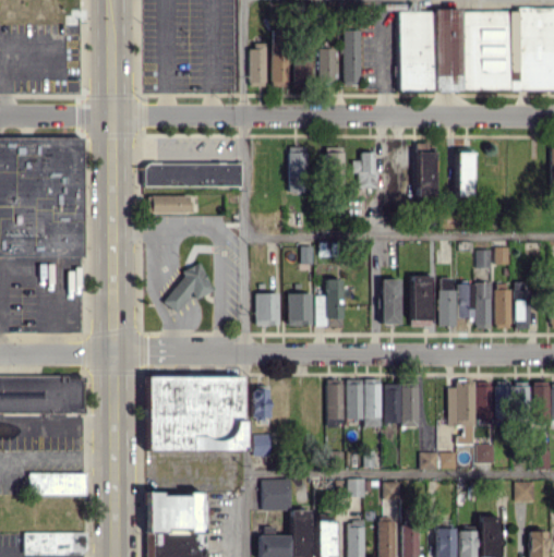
[(553,9),(399,10),(399,91),(553,89),(553,9)]
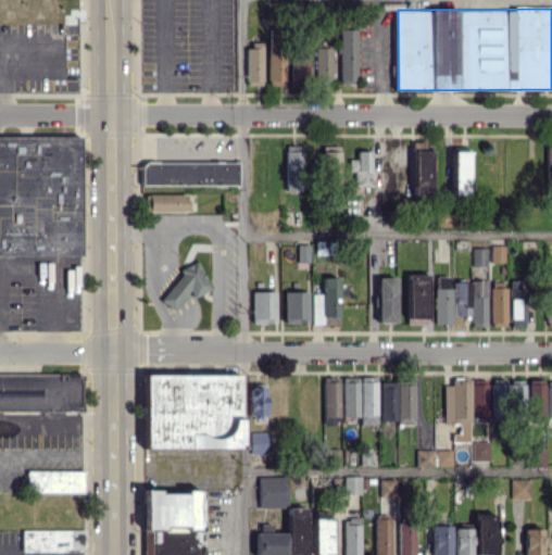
[(271,86),(287,87),(288,28),(272,28),(271,86)]
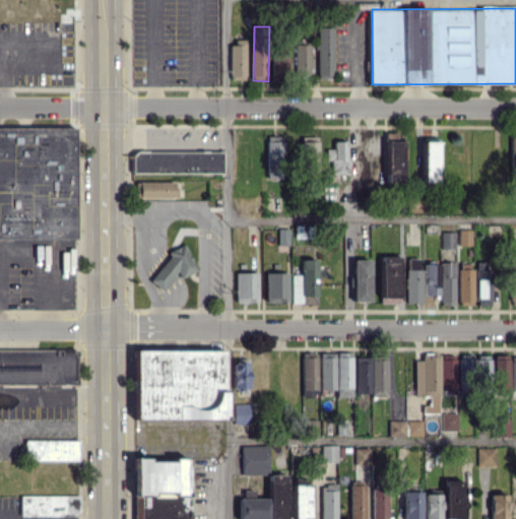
[(320,79),(336,79),(336,27),(319,27),(320,79)]
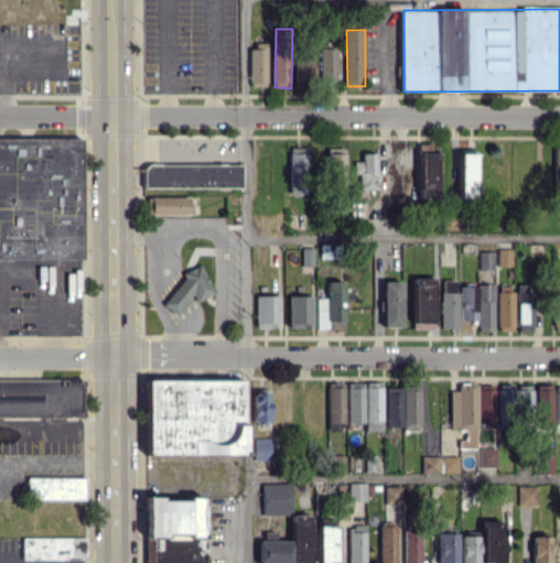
[(270,46),(252,45),(252,85),(269,85),(270,46)]
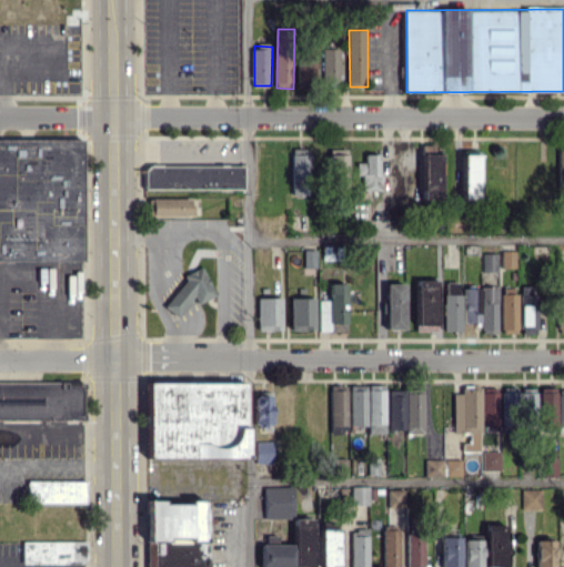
[(325,49),(324,83),(342,83),(343,49),(325,49)]
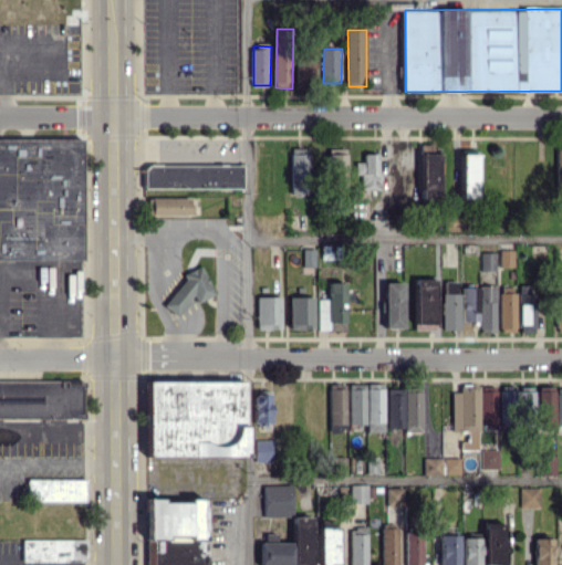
[(318,81),(316,50),(299,51),(300,82),(318,81)]
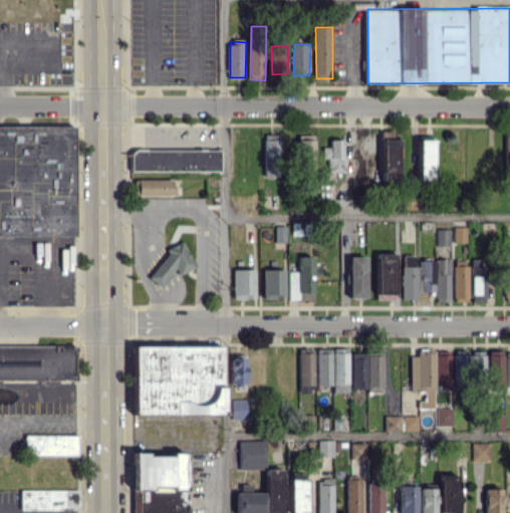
[(77,126),(0,125),(0,236),(77,236),(77,126)]
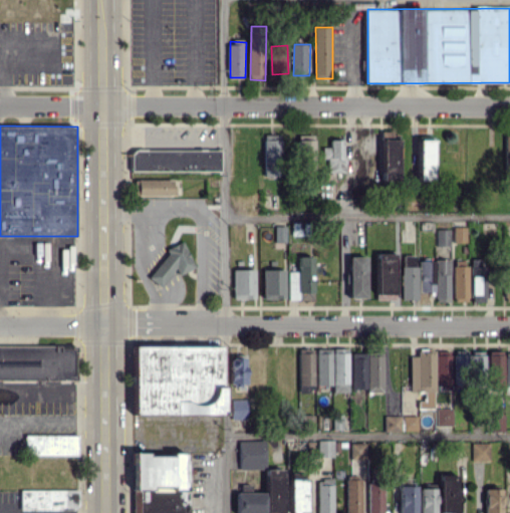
[(401,133),(384,133),(385,180),(402,180),(401,133)]
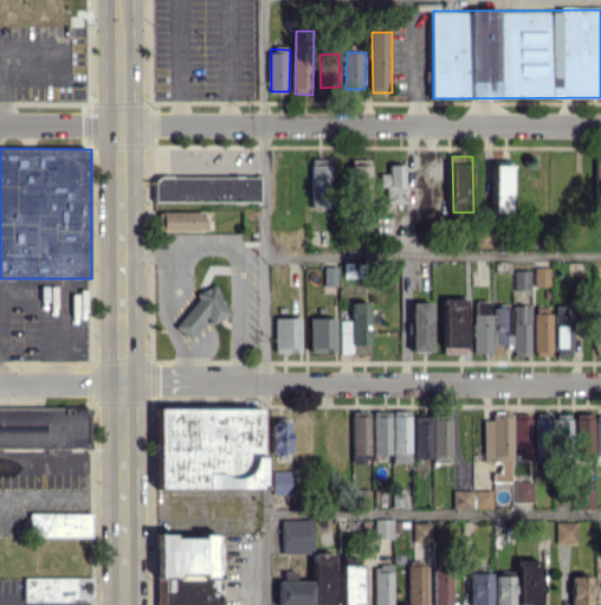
[(314,211),(335,211),(334,159),(314,159),(314,211)]
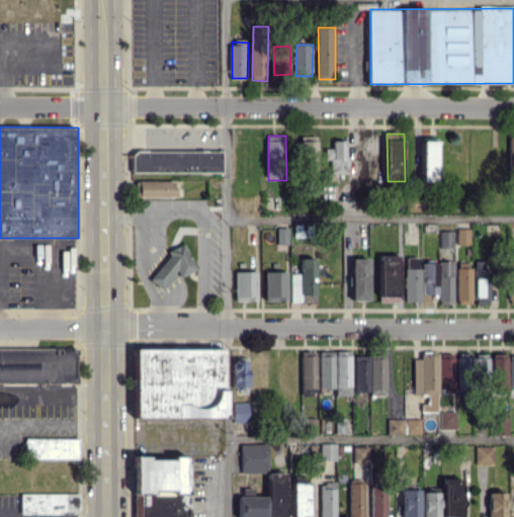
[(319,137),(303,137),(304,166),(319,165),(319,137)]
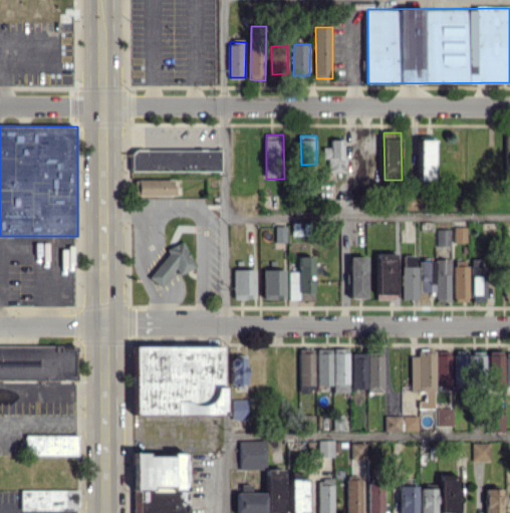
[(421,140),(420,181),(435,181),(436,141),(421,140)]
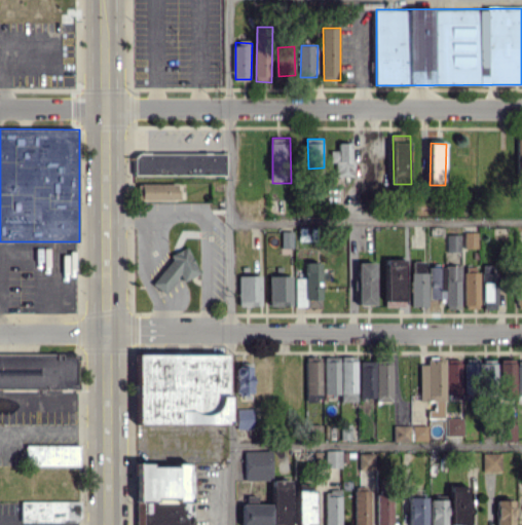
[(356,144),(340,144),(340,152),(332,152),(332,163),(338,163),(338,177),(355,177),(356,144)]
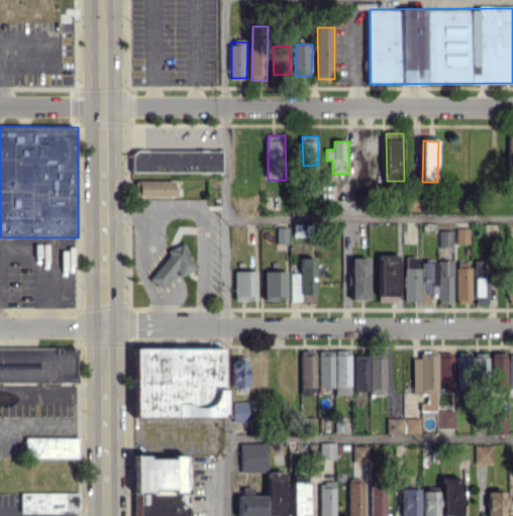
[(223,174),(223,151),(134,150),(134,172),(223,174)]
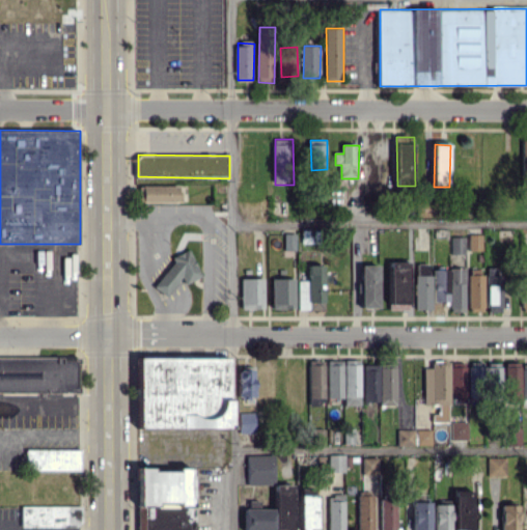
[(181,186),(141,186),(141,202),(179,203),(181,186)]
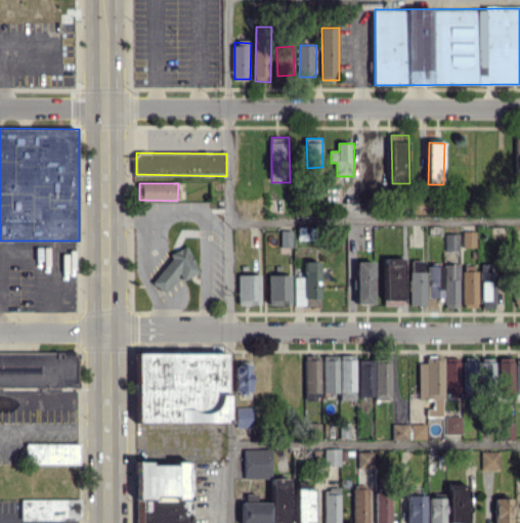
[(294,230),(283,230),(284,248),(295,248),(294,230)]
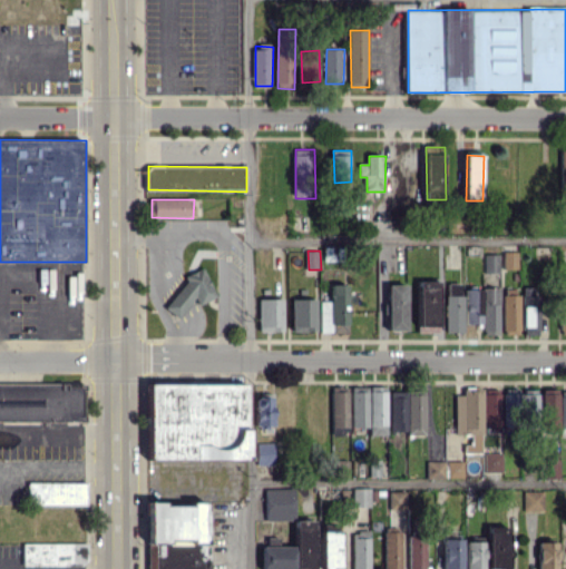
[(506,270),(520,270),(520,252),(506,253),(506,270)]
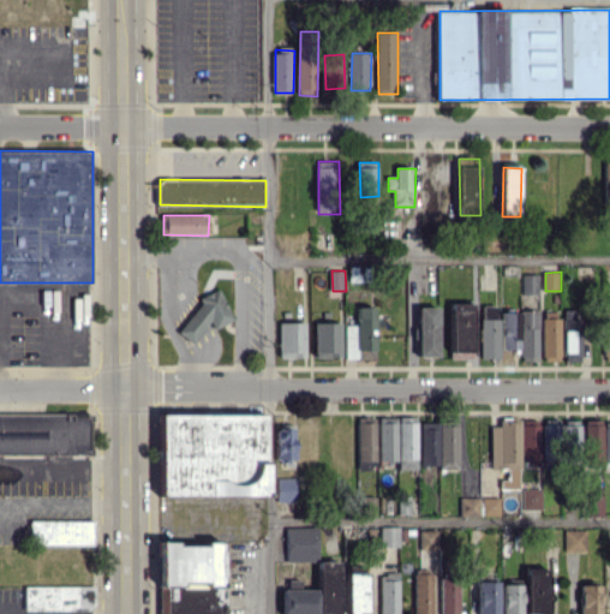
[(542,294),(540,275),(524,275),(525,296),(542,294)]
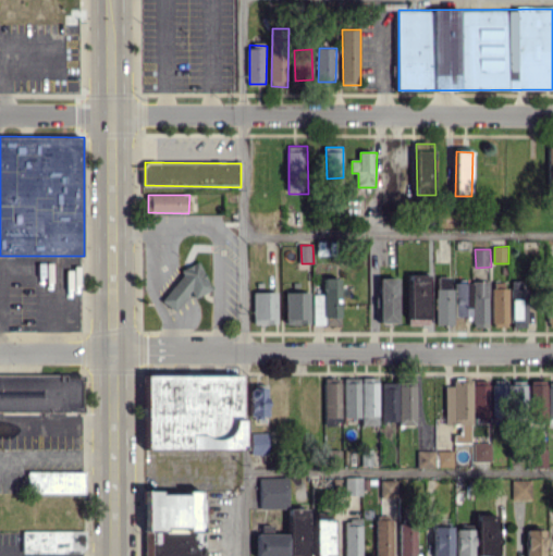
[(197,299),(214,289),(199,262),(182,271),(187,281),(163,294),(172,309),(196,296),(197,299)]
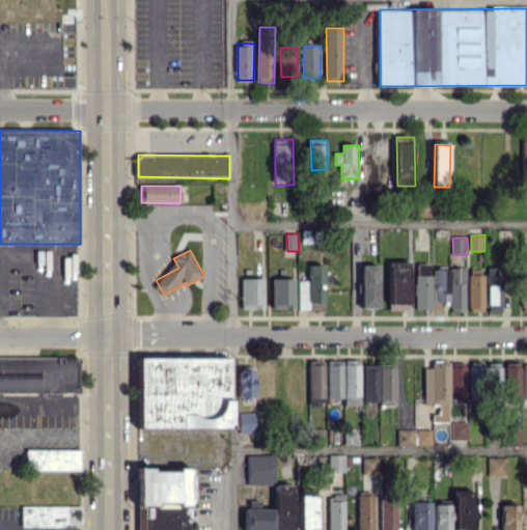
[(411,262),(392,262),(391,310),(410,310),(411,262)]
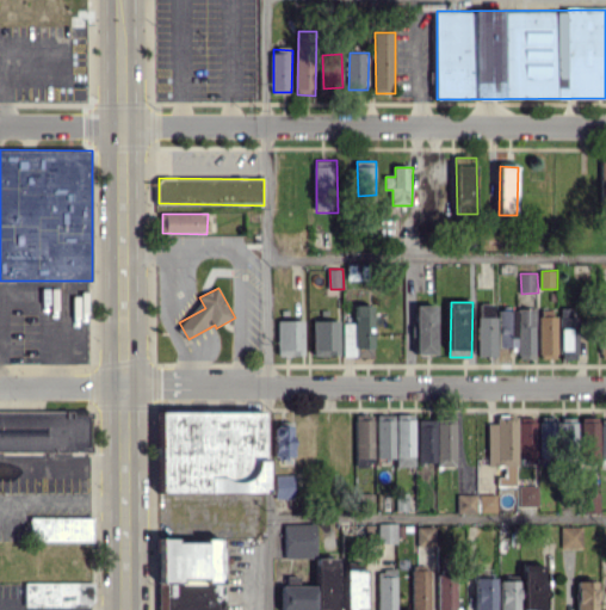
[(498,357),(496,303),(480,305),(481,357),(498,357)]
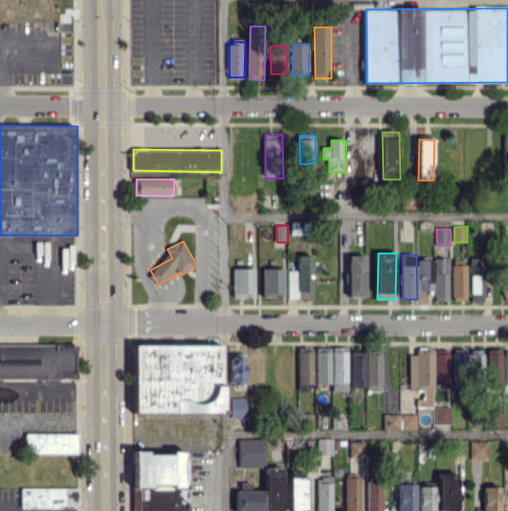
[(315,299),(314,256),(299,256),(299,271),(290,271),(290,299),(315,299)]
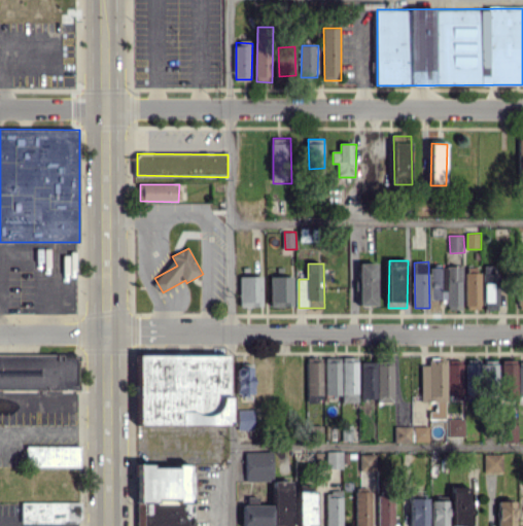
[(377,306),(378,264),(360,264),(360,306),(377,306)]
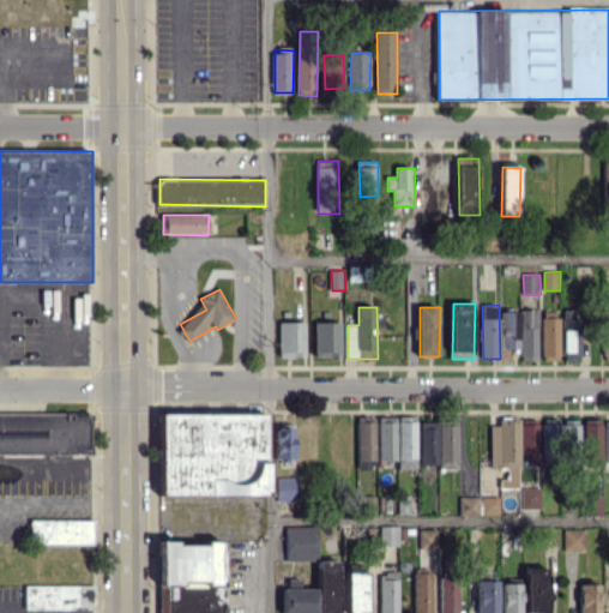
[(582,362),(583,334),(578,332),(579,311),(566,310),(564,361),(582,362)]
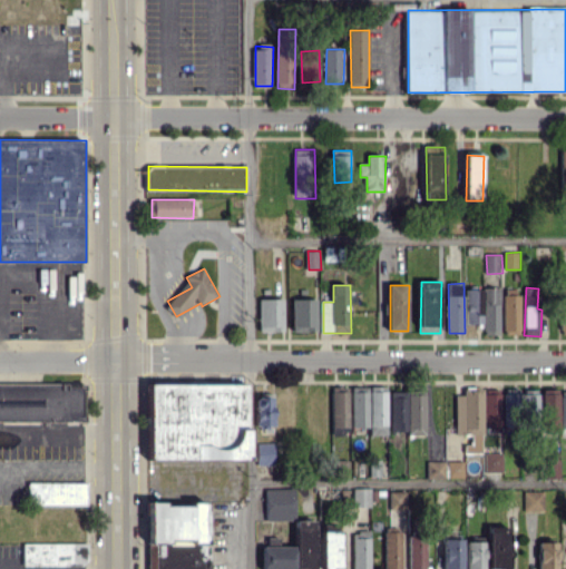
[(486,324),(486,335),(503,335),(503,288),(468,288),(468,324),(486,324)]
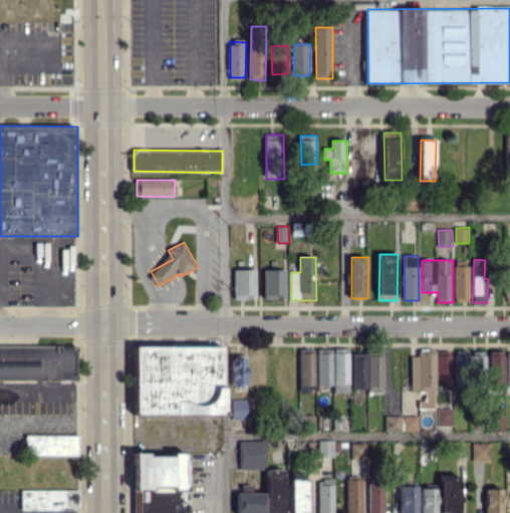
[(470,261),(456,261),(456,302),(471,302),(470,261)]
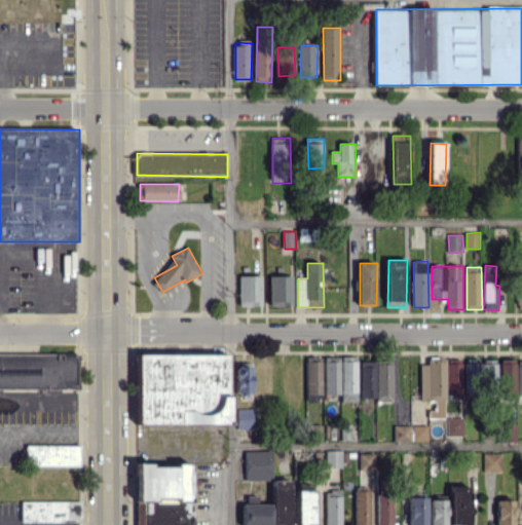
[(240,276),(241,306),(264,306),(263,276),(240,276)]
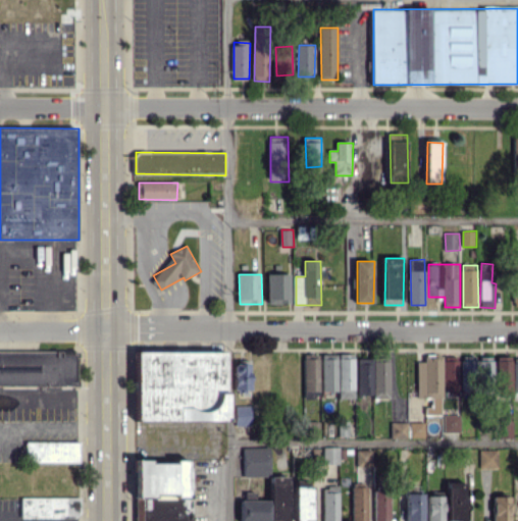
[(292,274),(269,274),(269,304),(292,304),(292,274)]
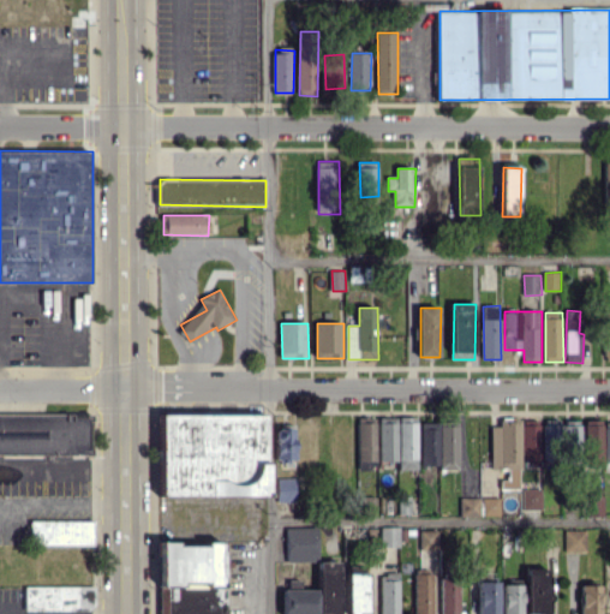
[(0,413),(0,454),(94,455),(95,416),(0,413)]
